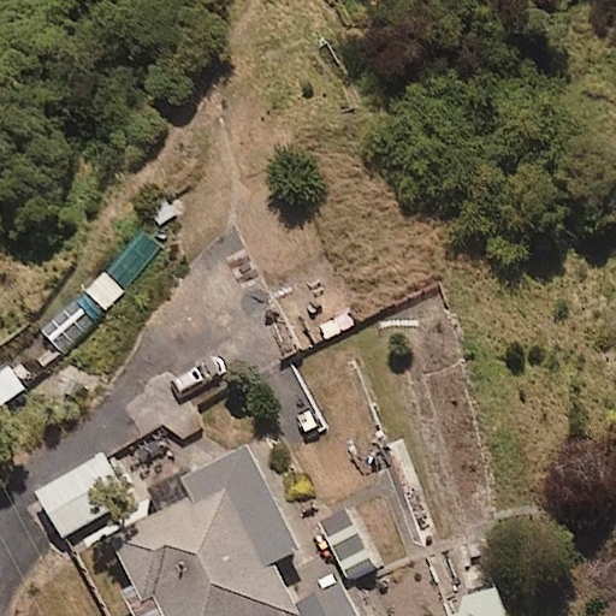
[(302,615),(294,599),(292,600),(272,558),(297,548),(248,444),(164,484),(172,501),(108,531),(134,584),(120,590),(132,615),(302,615)]
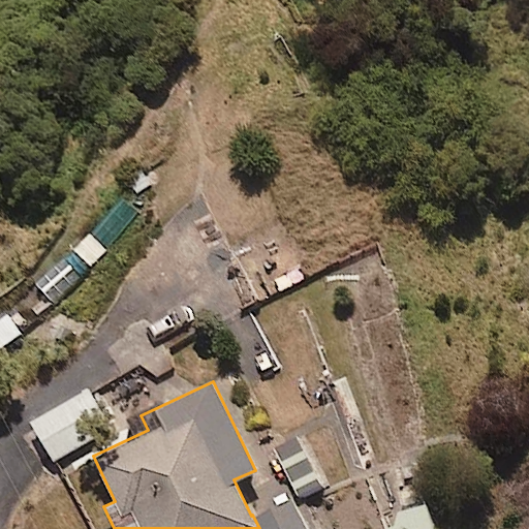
[(52,459),(107,430),(87,391),(31,419),(52,459)]
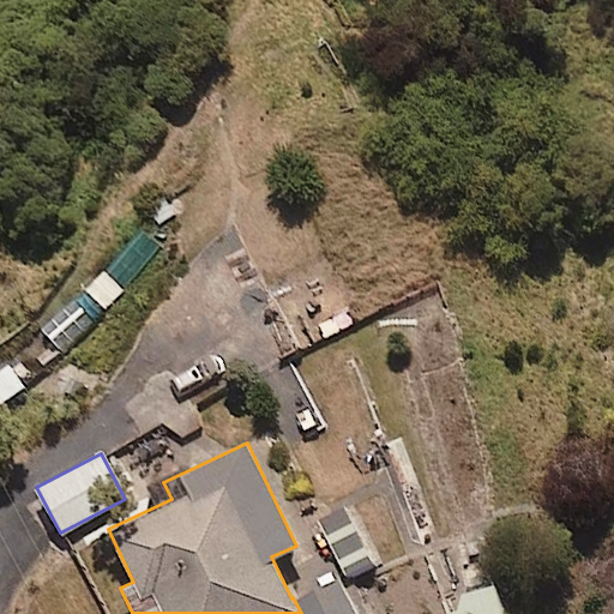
[(373,565),(344,505),(319,517),(348,577),(373,565)]
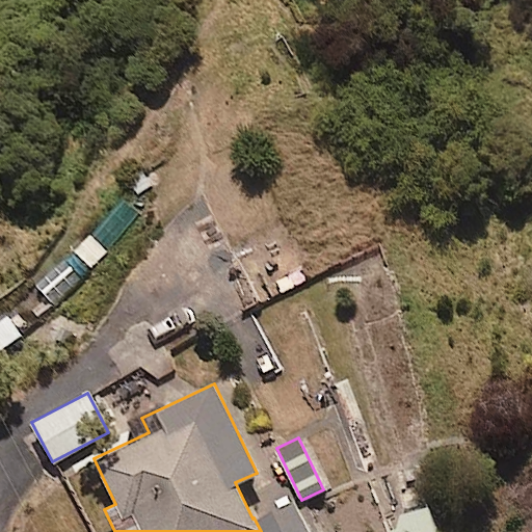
[(309,531),(293,499),(254,517),(261,531),(309,531)]
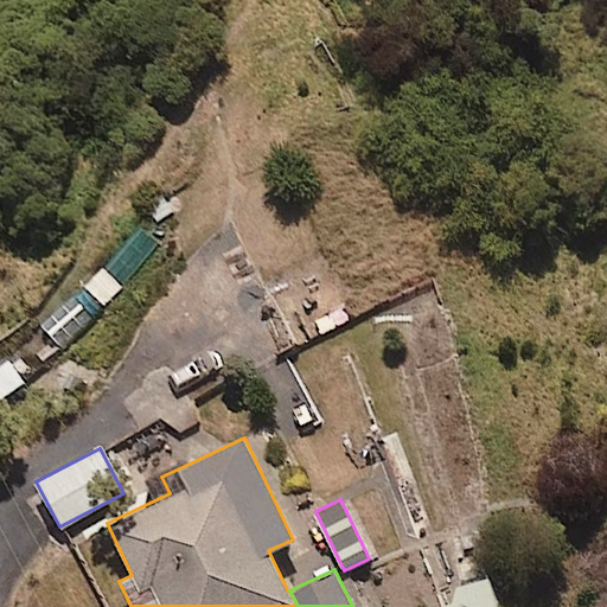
[(442,606),(498,606),(489,573),(438,587),(442,606)]
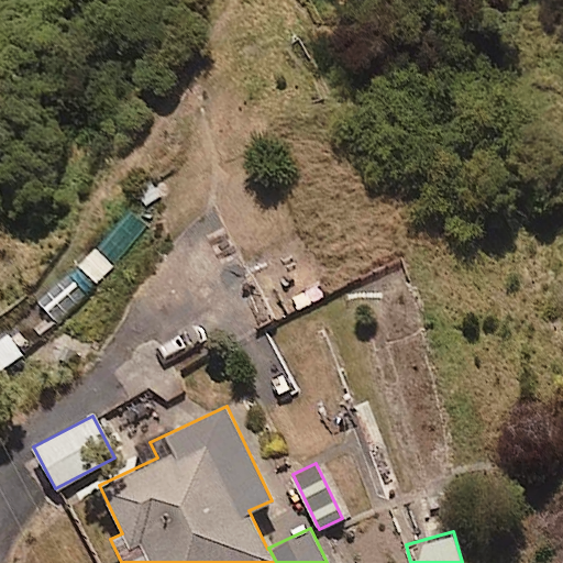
All buildings are outlined.
